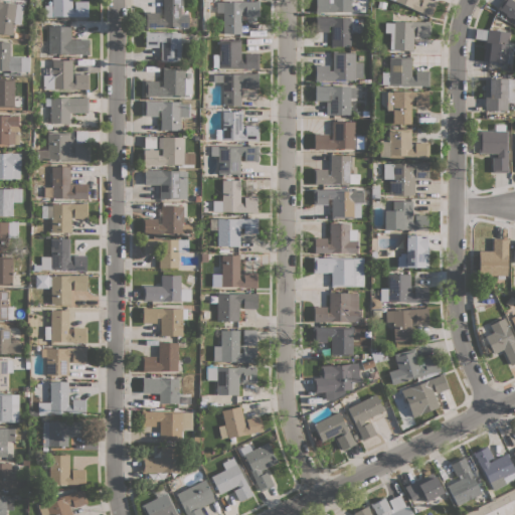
[(70,0),(71,7),(74,7),(73,2),(88,1),(88,17),(83,17),(83,16),(68,16),(52,17),(52,16),(44,16),(44,5),(52,5),(51,0),(70,0)]
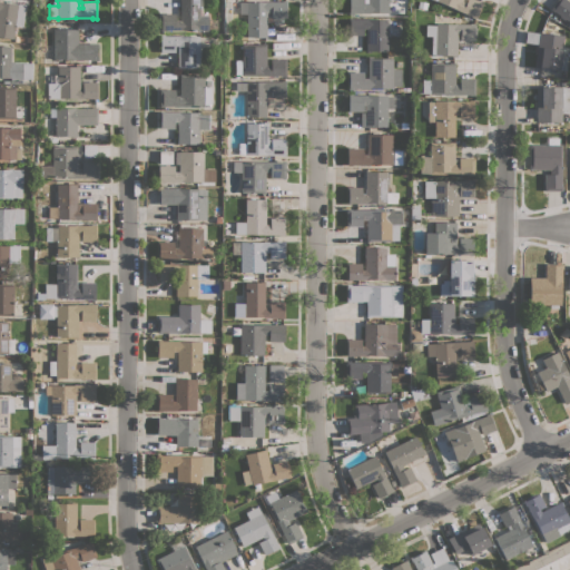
[(199,0),(199,16),(207,16),(207,31),(199,31),(199,30),(165,30),(165,31),(159,31),(159,13),(175,13),(175,20),(179,20),(179,0),(199,0)]
